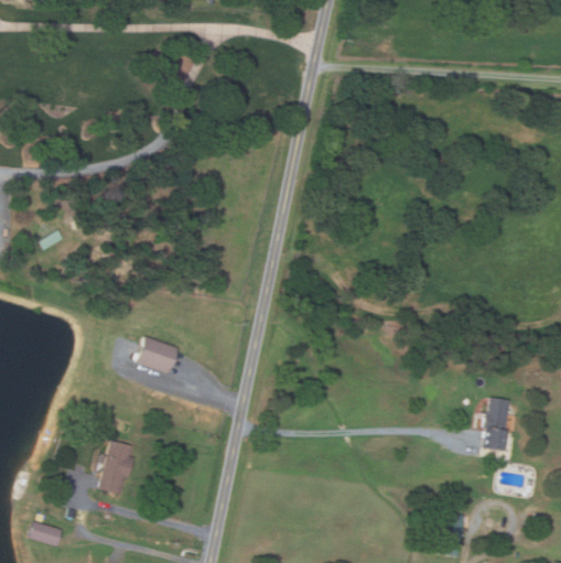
[(45,250),(40,241),(60,230),(64,239),(45,250)]
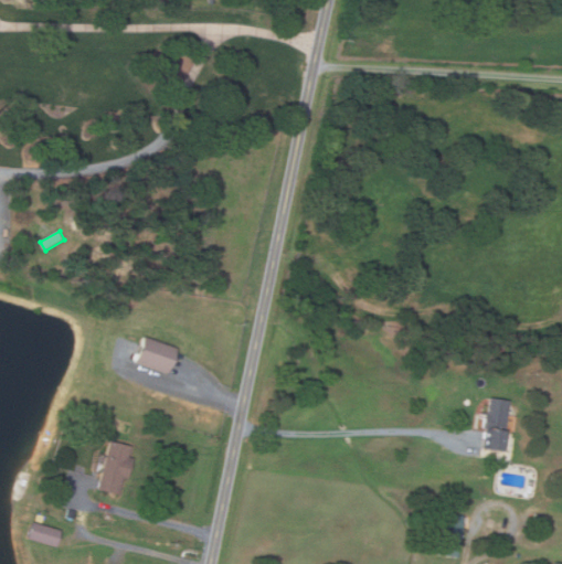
[(178,348),(170,374),(136,363),(145,337),(178,348)]
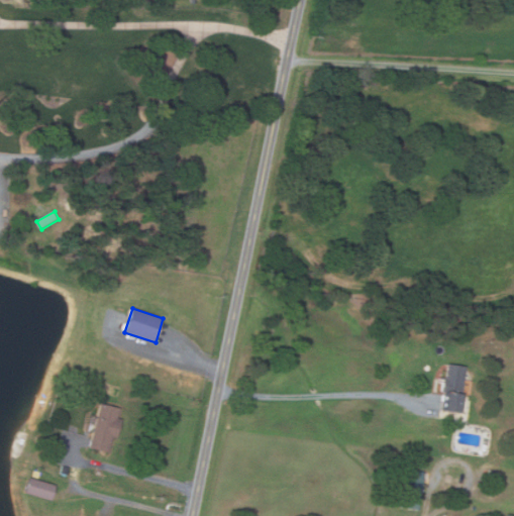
[(459,413),(442,411),(445,393),(440,392),(442,379),(446,380),(449,364),(467,367),(459,413)]
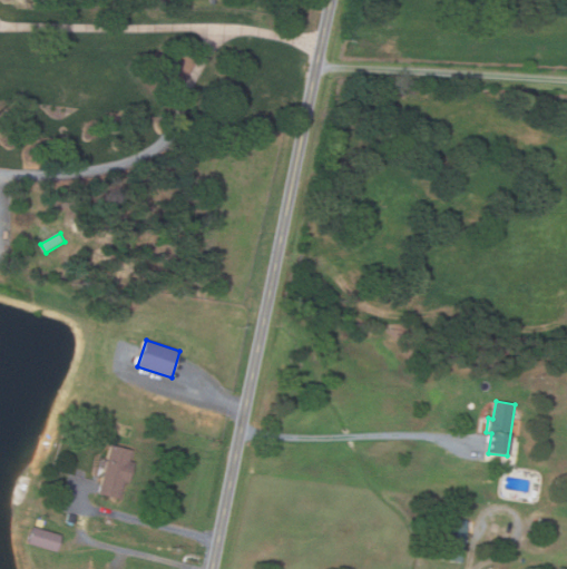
[(93,412),(91,421),(77,420),(78,411),(93,412)]
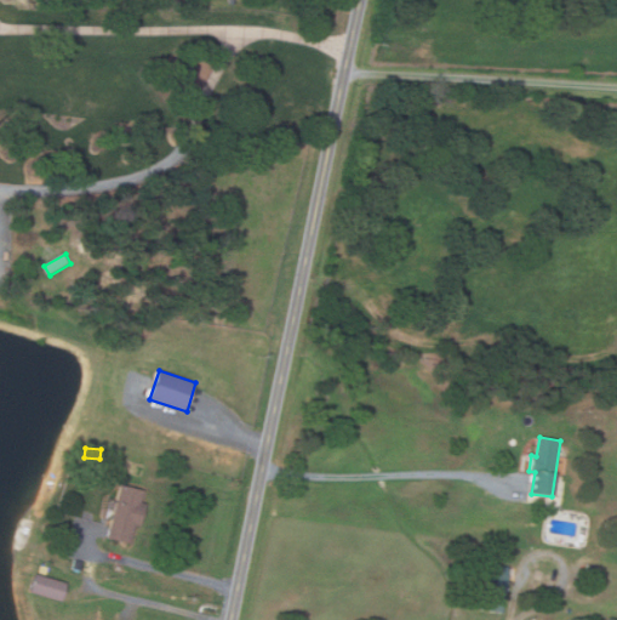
[(131,544),(109,538),(121,485),(144,490),(142,502),(147,504),(141,527),(135,524),(131,544)]
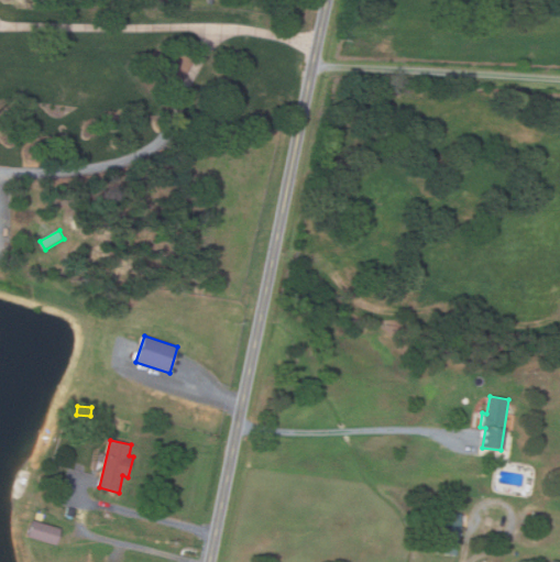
[(458,555),(438,553),(443,511),(463,515),(458,555)]
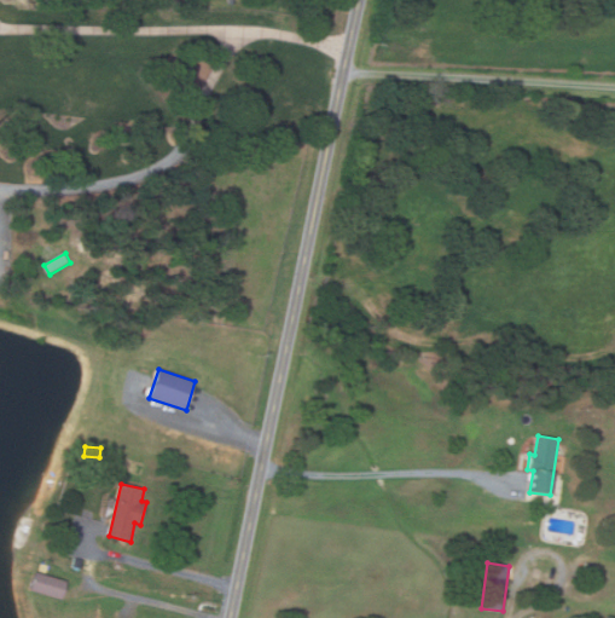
[(35,573),(68,583),(63,601),(30,591),(35,573)]
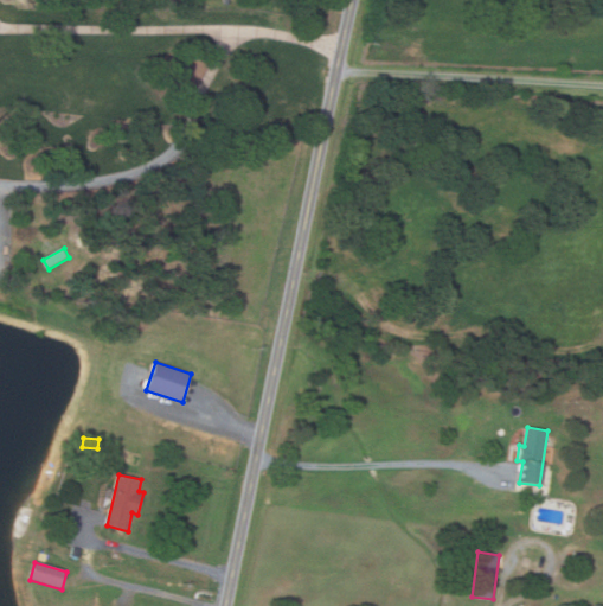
[(97,605),(102,586),(113,588),(108,605),(97,605)]
